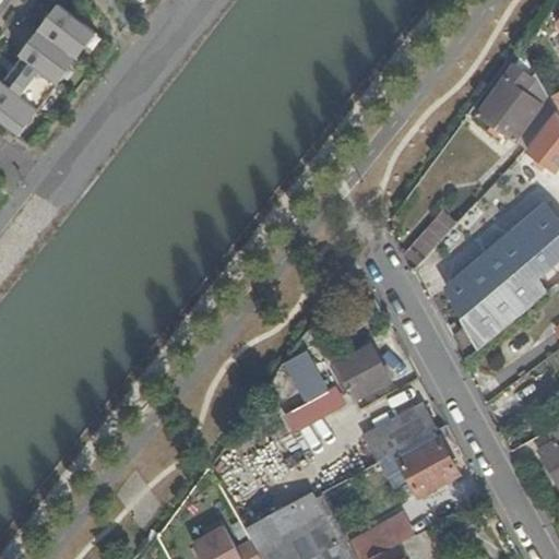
[(95,32),(60,6),(21,57),(23,58),(4,83),(2,81),(0,83),(0,121),(18,134),(37,108),(39,110),(59,84),(57,82),(95,32)]
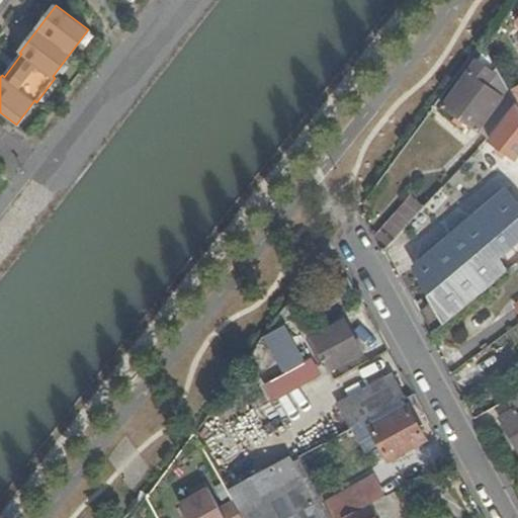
[(499,73),(486,51),(442,108),(478,135),(504,98),(494,90),(497,86),(492,82),(499,73)]
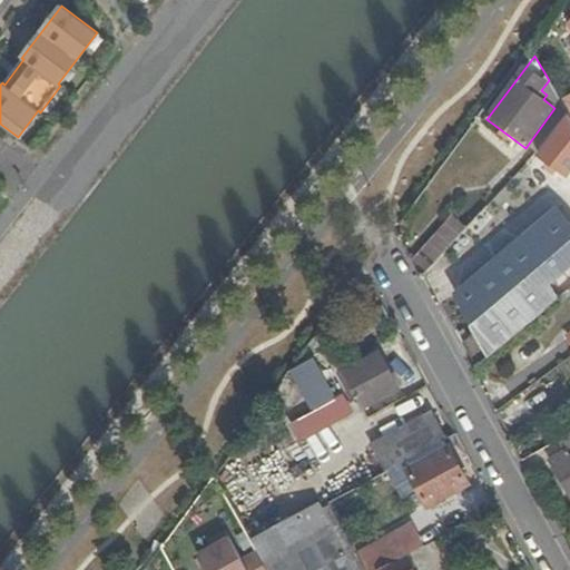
[(554,108),(526,148),(536,155),(569,119),(560,102),(549,80),(541,90),(547,95),(543,99),(554,108)]
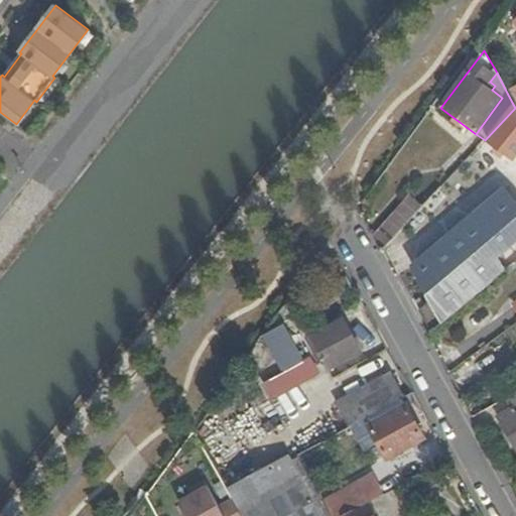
[(515,88),(507,93),(515,108),(515,88)]
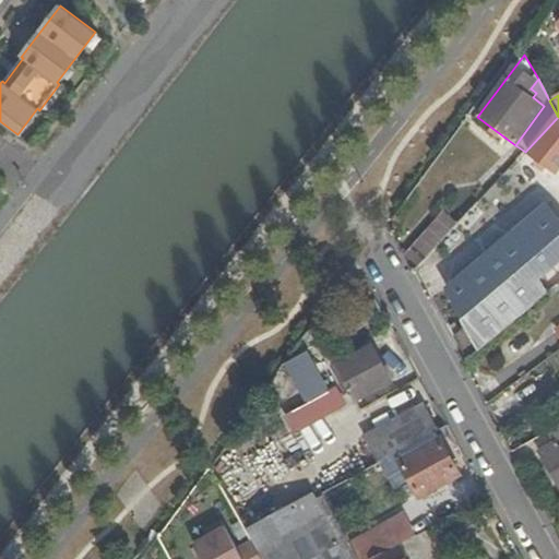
[(558,169),(558,117),(531,154),(556,174),(558,169)]
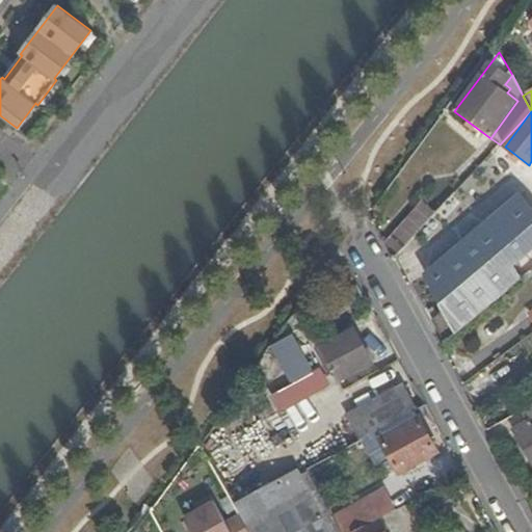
[(421,276),(442,313),(431,322),(444,344),(531,272),(531,213),(515,197),(505,209),(421,276)]
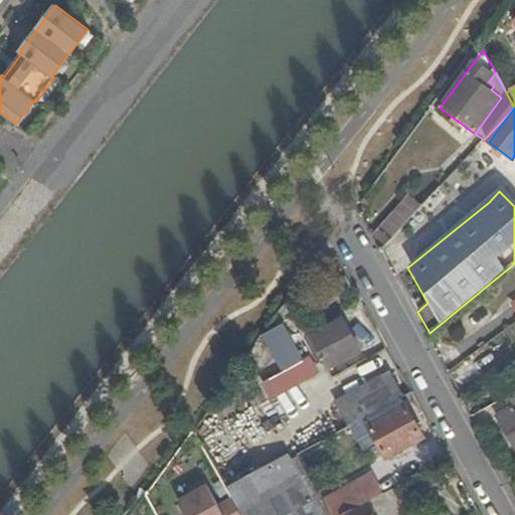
[(374,238),(384,247),(415,213),(405,205),(374,238)]
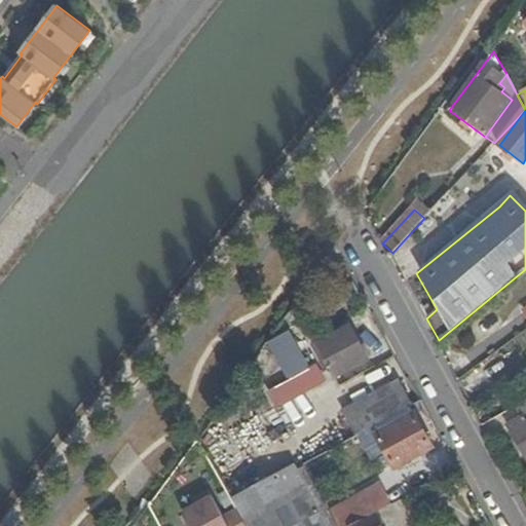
[(348,330),(316,346),(333,377),(365,359),(348,330)]
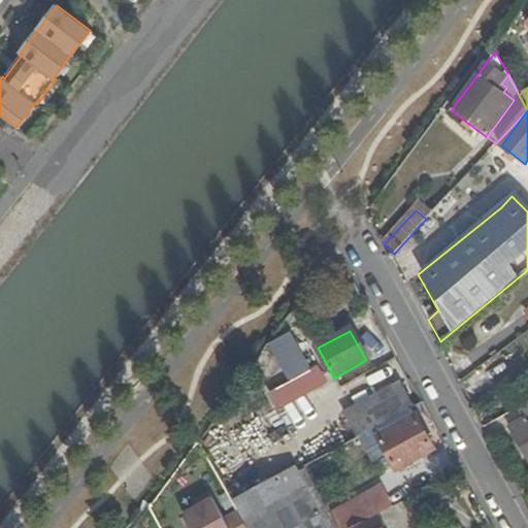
[(307,372),(288,335),(270,345),(290,382),(307,372)]
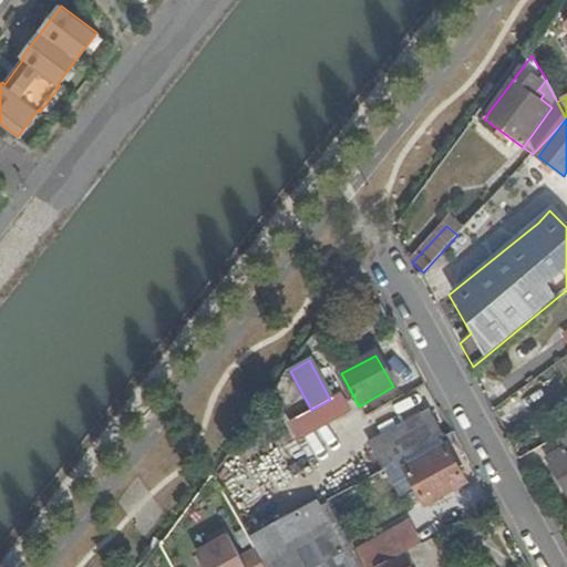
[(384,471),(443,439),(430,413),(370,445),(384,471)]
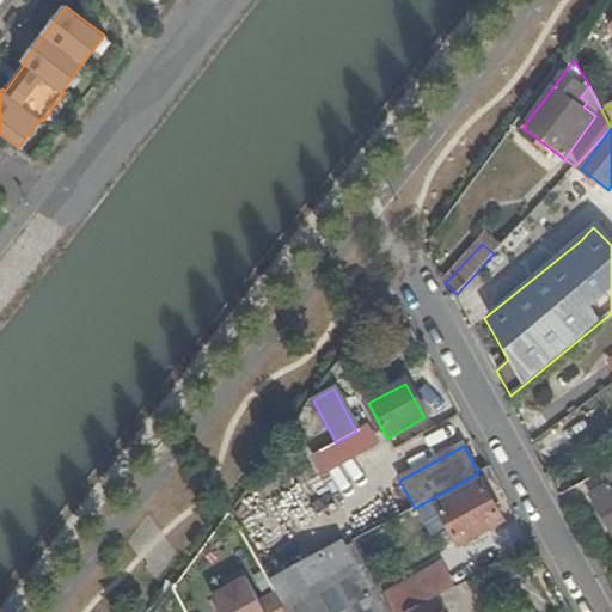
[(611,467),(601,475),(607,488),(589,497),(611,537),(611,467)]
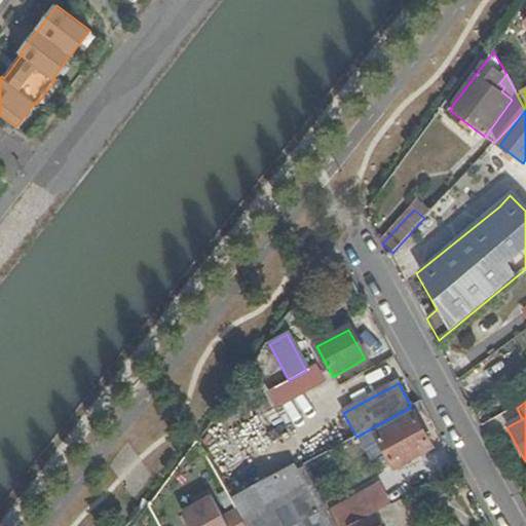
[(393,470),(433,448),(414,416),(375,436),(393,470)]
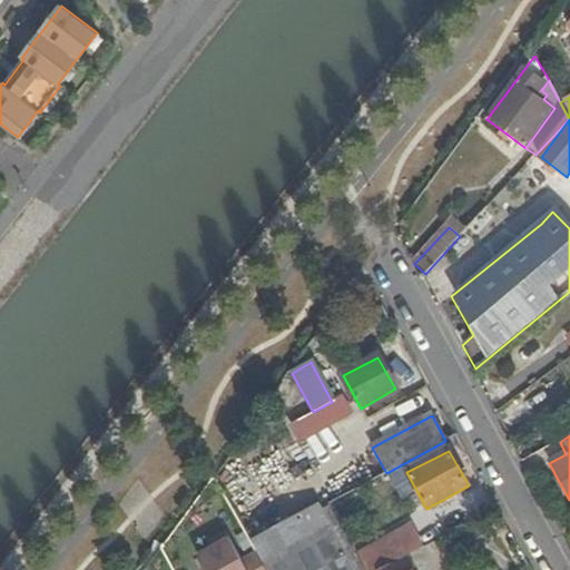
[(318,501),(249,540),(256,552),(265,568),(333,529),(323,510),(330,507),(328,503),(322,508),(318,501)]
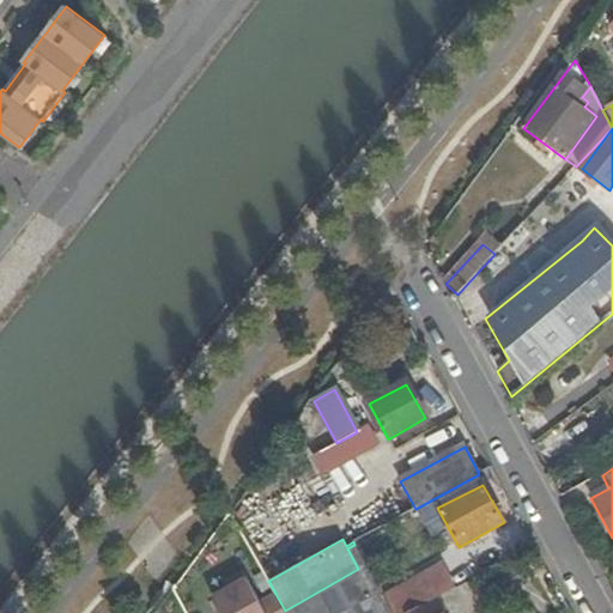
[(392,612),(390,611),(354,545),(347,548),(358,569),(285,611),(285,612),(392,612)]
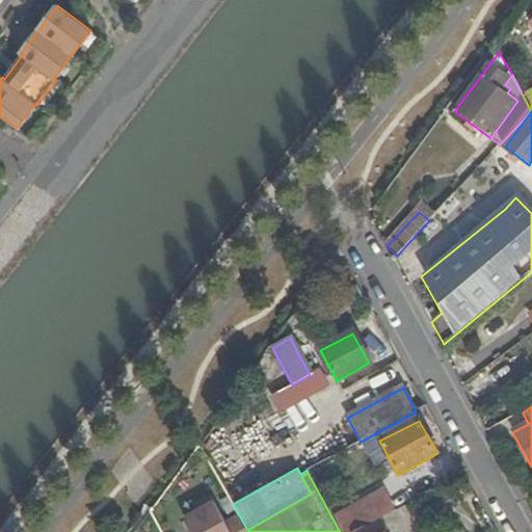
[(355,527),(397,507),(388,485),(345,505),(355,527)]
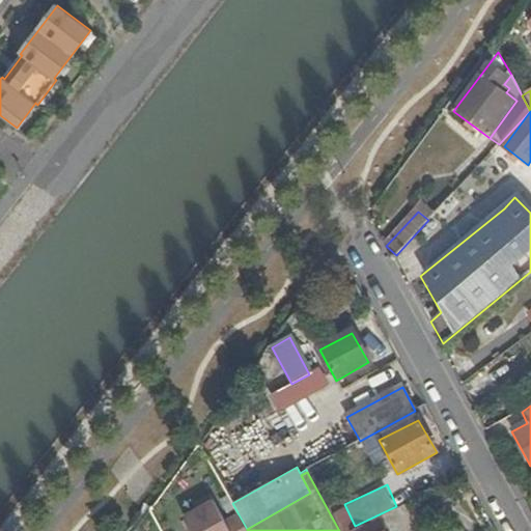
[(247,530),(247,529),(239,514),(223,523),(210,499),(193,507),(195,513),(184,520),(189,530),(247,530)]
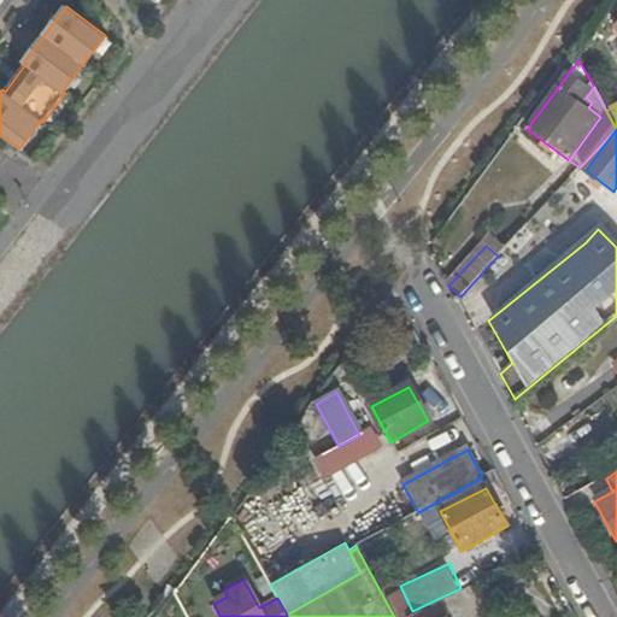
[(444,616),(438,604),(415,616),(413,616),(444,616)]
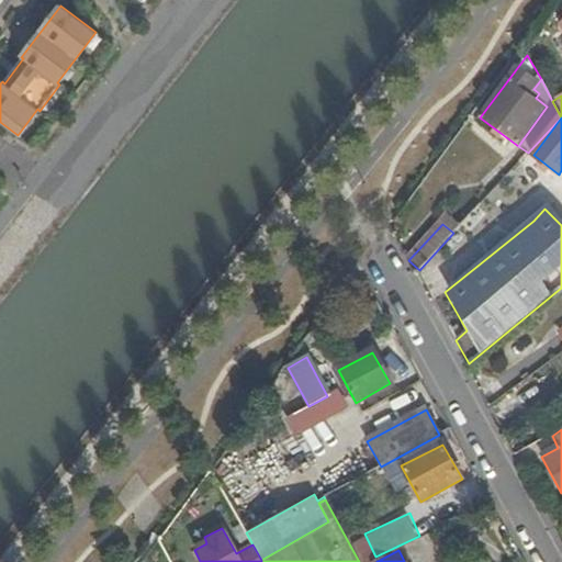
[(377,561),(378,561),(372,552),(358,560),(359,561),(377,561)]
